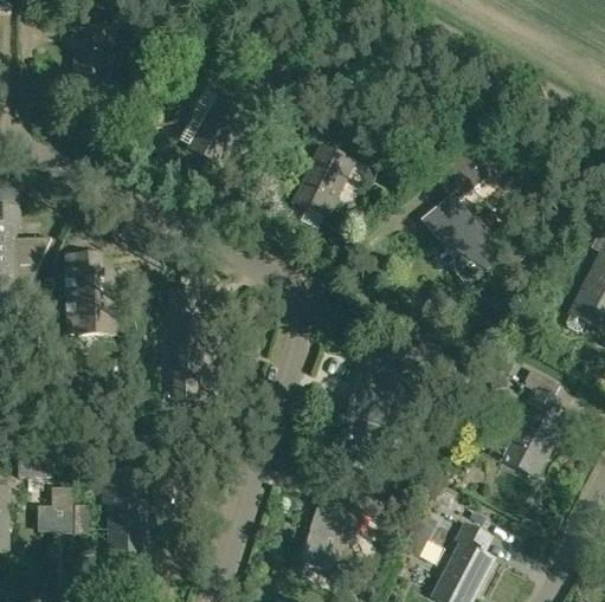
[(73,94),(108,95),(109,43),(114,43),(115,27),(84,26),(84,41),(75,41),(73,94)]
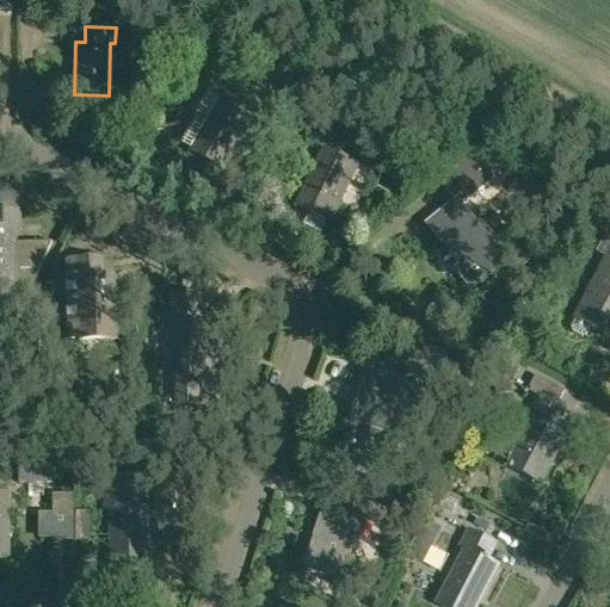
[(190,148),(221,166),(252,111),(221,93),(190,148)]
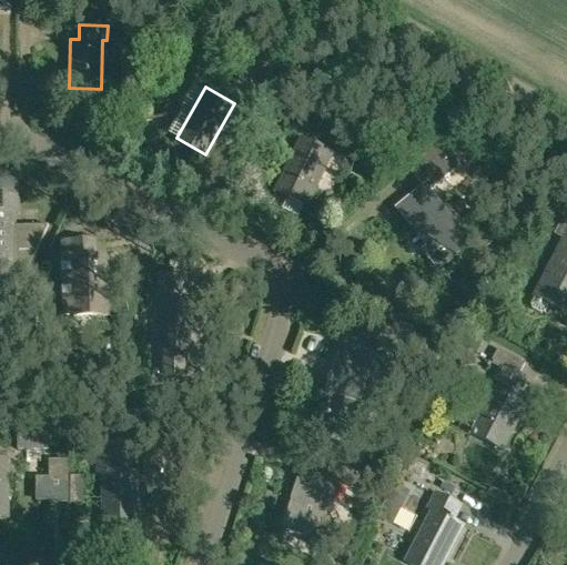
[(274,189),(306,203),(332,152),(300,137),(274,189)]
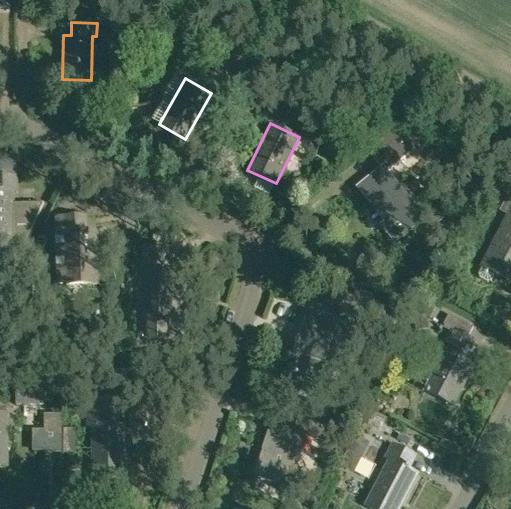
[(381,223),(394,239),(423,215),(385,170),(413,148),(393,125),(365,148),(381,166),(358,185),(386,219),(381,223)]
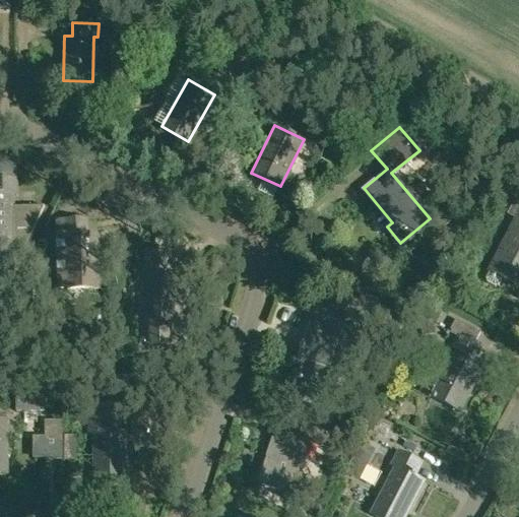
[(0,267),(13,268),(13,250),(21,250),(44,203),(11,204),(11,192),(16,192),(16,176),(0,176),(0,267)]
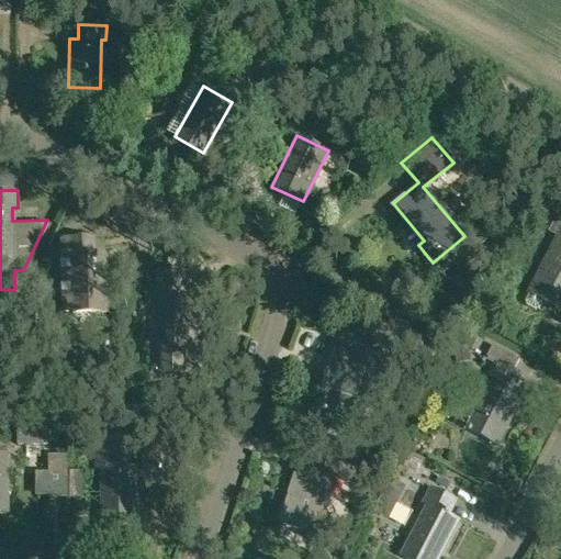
[(545,295),(560,304),(560,216),(558,214),(551,227),(559,232),(529,288),(525,299),(526,303),(535,308),(539,306),(545,295)]
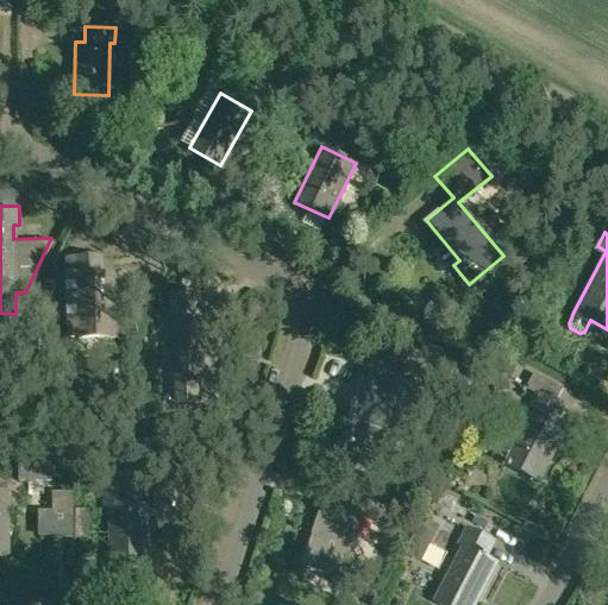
[(79,335),(79,336),(114,335),(113,272),(100,272),(100,254),(64,256),(67,335),(79,335)]
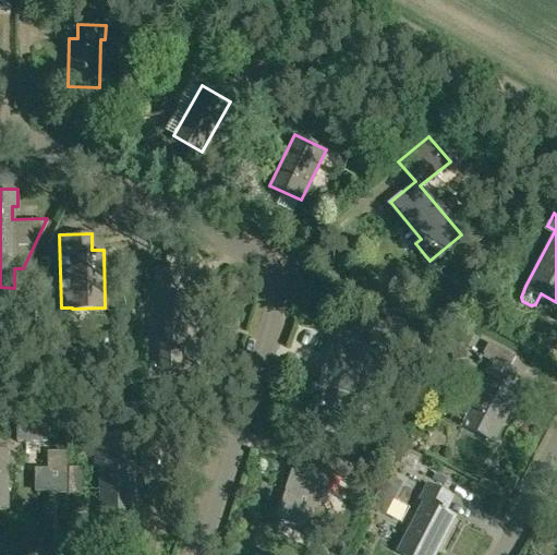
[(161,350),(161,368),(181,368),(181,349),(195,349),(194,293),(183,293),(182,266),(158,266),(158,280),(154,280),(154,294),(160,294),(161,350)]
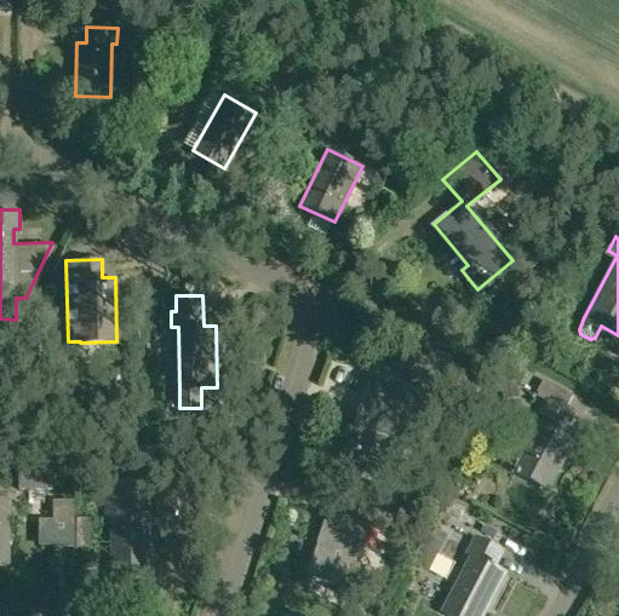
[(450,352),(429,350),(427,364),(442,366),(448,366),(450,352)]
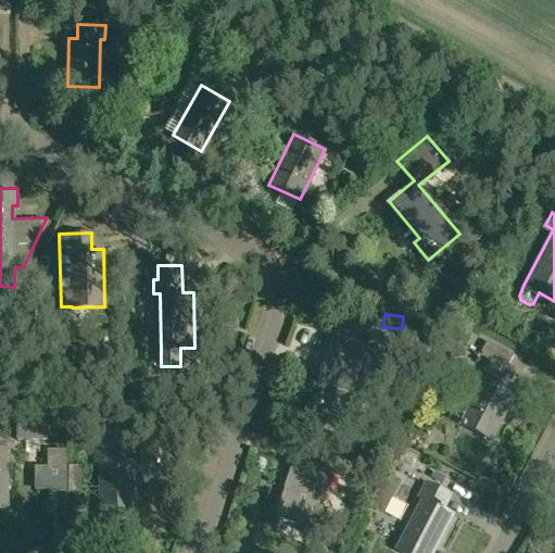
[(326,422),(352,430),(374,365),(361,361),(367,343),(336,332),(320,380),(338,386),(326,422)]
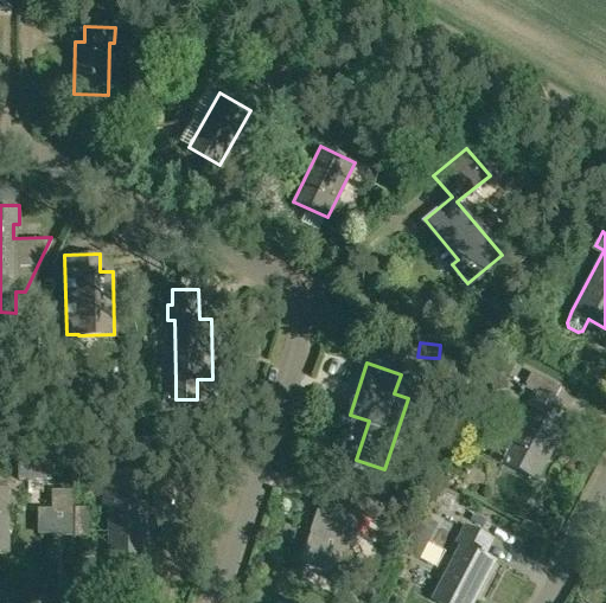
[(489,372),(491,389),(506,386),(504,370),(489,372)]
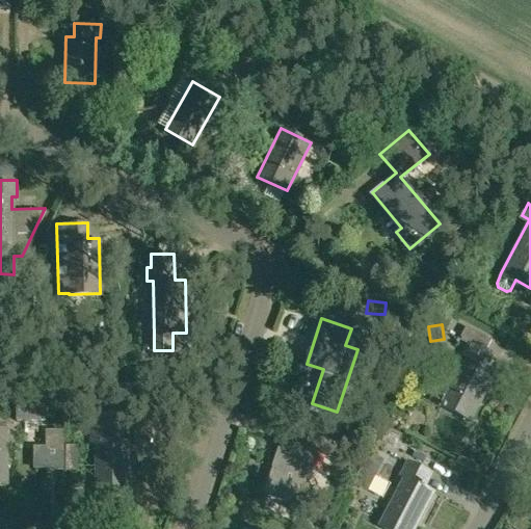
[(443,403),(471,418),(495,369),(486,365),(495,350),(486,346),(490,338),(466,324),(459,335),(470,340),(462,353),(467,355),(443,403)]
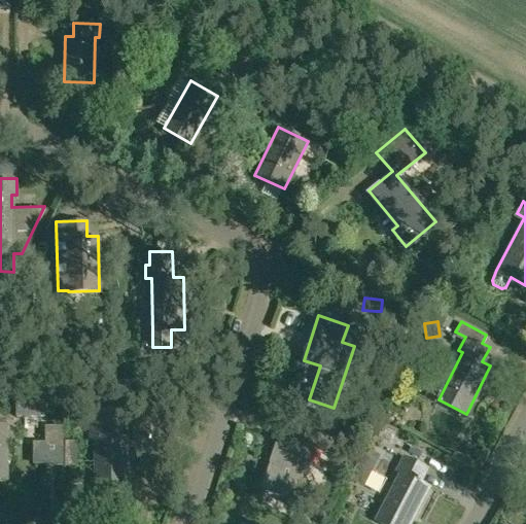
[(72,379),(79,365),(68,360),(61,373),(72,379)]
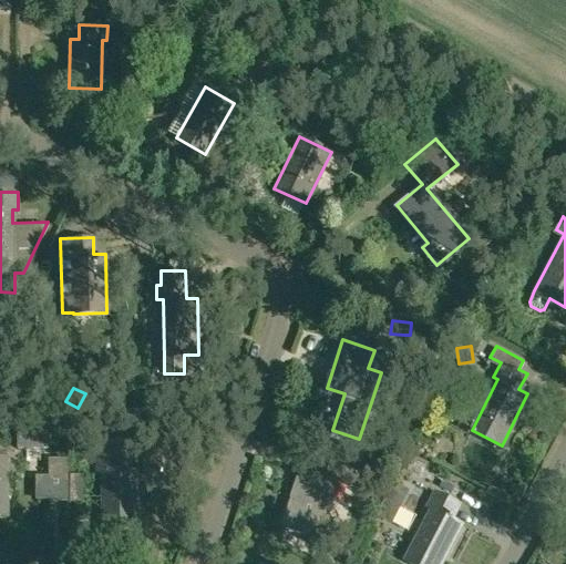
[(47,431),(17,430),(17,447),(47,447),(47,431)]
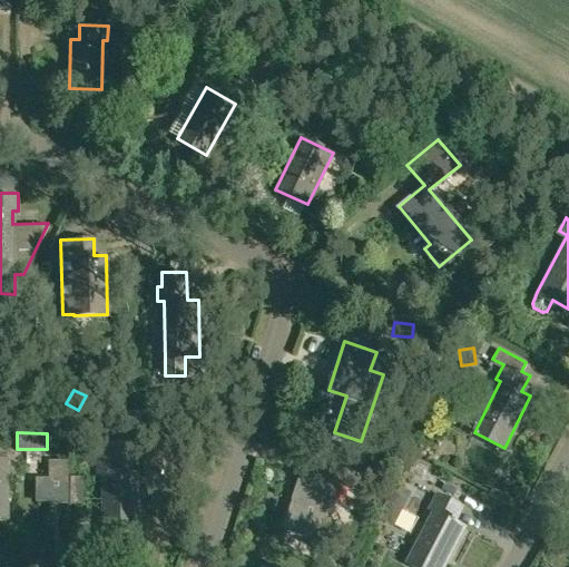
[(102,473),(102,530),(137,530),(137,472),(126,472),(126,443),(98,445),(98,473),(102,473)]
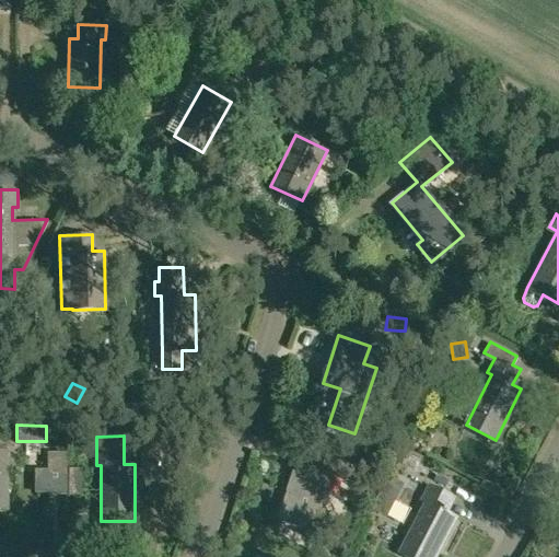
[(66,492),(66,450),(49,450),(49,467),(35,467),(35,490),(49,490),(49,492),(66,492)]
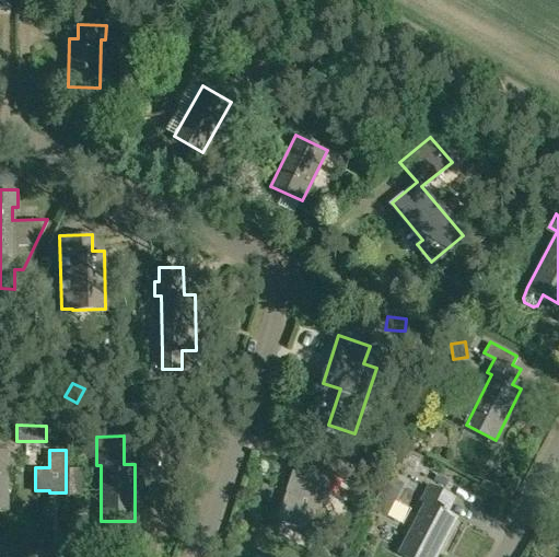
[(277,517),(334,536),(340,514),(323,508),(335,473),(354,479),(359,465),(325,454),(321,468),(295,460),(277,517)]
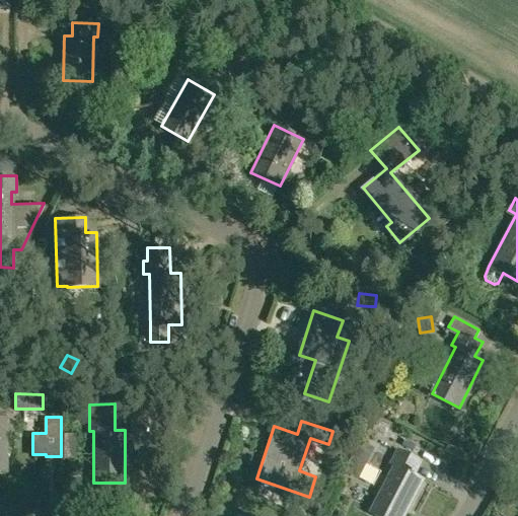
[(371,509),(383,515),(402,515),(424,476),(415,471),(422,458),(398,446),(391,460),(395,462),(371,509)]
